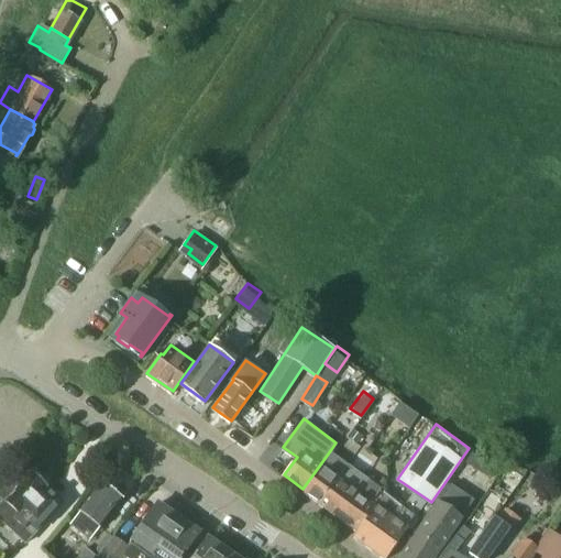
[(320,501),(349,462),(331,449),(303,489),(320,501)]
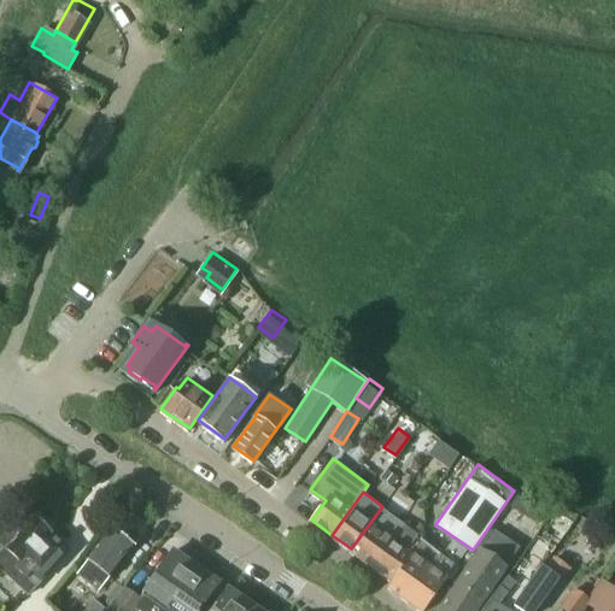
[(517,492),(511,501),(523,510),(529,500),(517,492)]
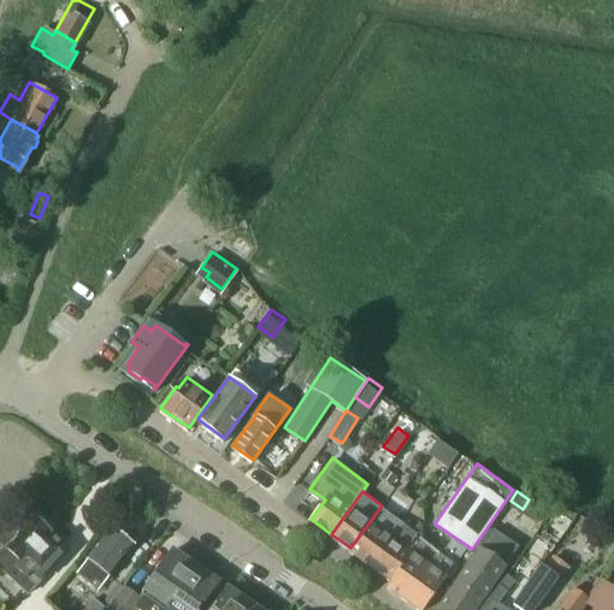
[(372,564),(403,521),(382,505),(350,548),(372,564)]
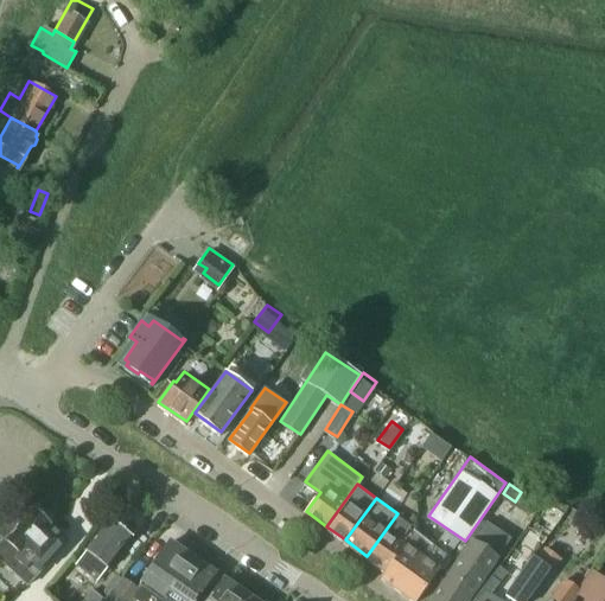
[(0,525),(0,555),(29,582),(36,574),(68,538),(50,522),(52,519),(50,517),(50,512),(44,506),(39,507),(37,505),(20,523),(11,515),(0,525)]
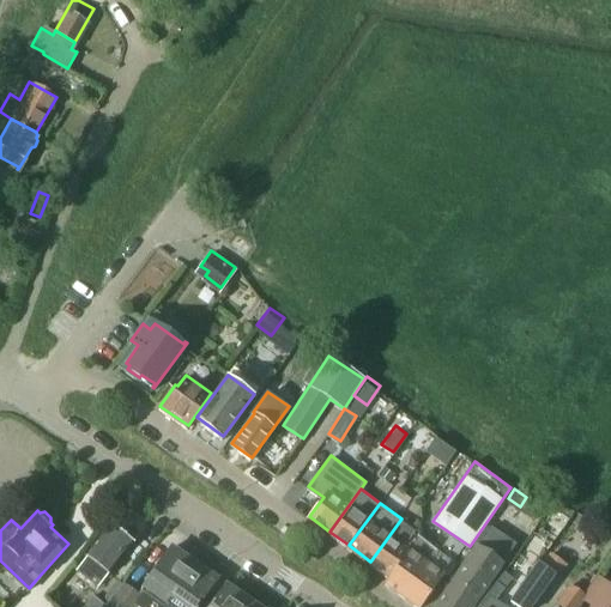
[(500,511),(435,606),(471,606),(503,559),(503,558),(506,554),(513,545),(500,534),(510,519),(500,511)]
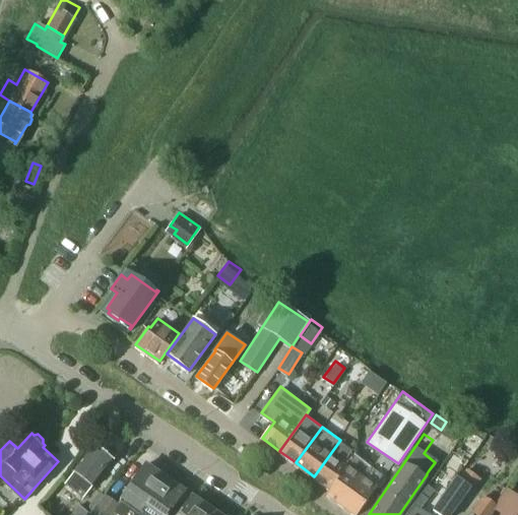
[(341,466),(353,450),(340,440),(314,476),(330,489),(345,468),(341,466)]
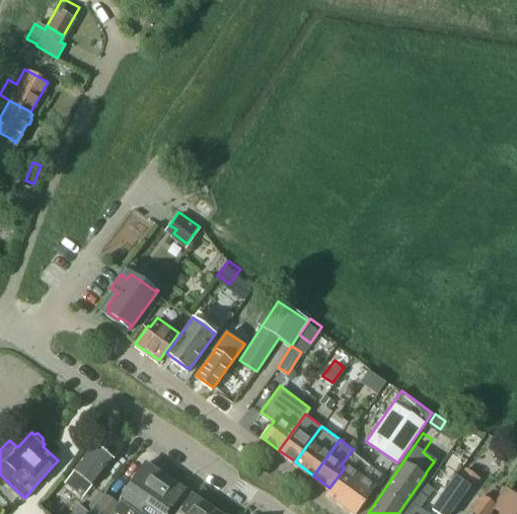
[(84,494),(115,455),(95,441),(66,479),(84,494)]
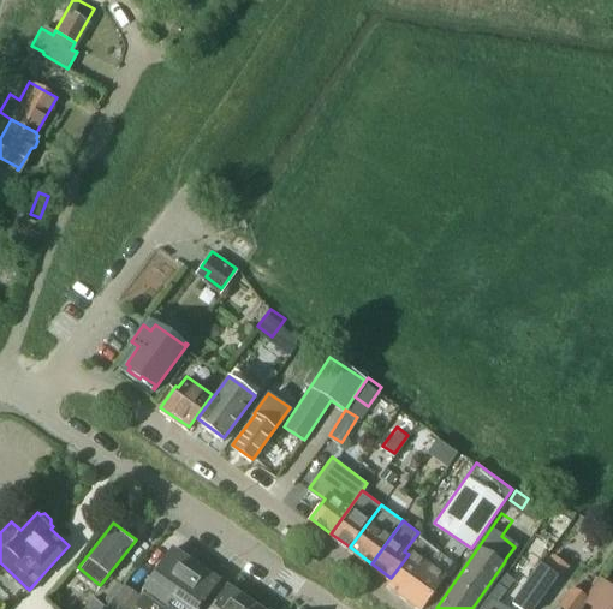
[(422,607),(456,560),(418,532),(404,551),(409,554),(391,578),(387,583),(422,607)]
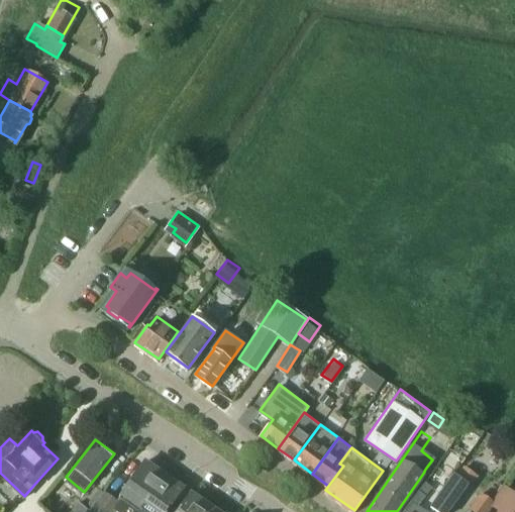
[(122,511),(136,511),(168,471),(159,464),(157,466),(146,458),(122,492),(123,493),(118,499),(105,490),(90,511),(91,511),(114,511),(117,508),(122,511)]
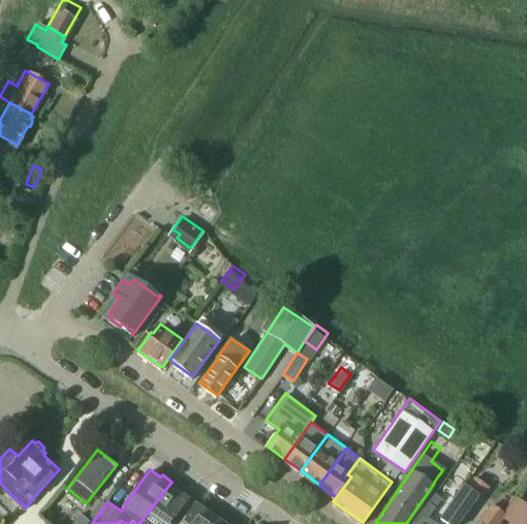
[(451,523),(457,523),(486,485),(471,474),(441,517),(451,523)]
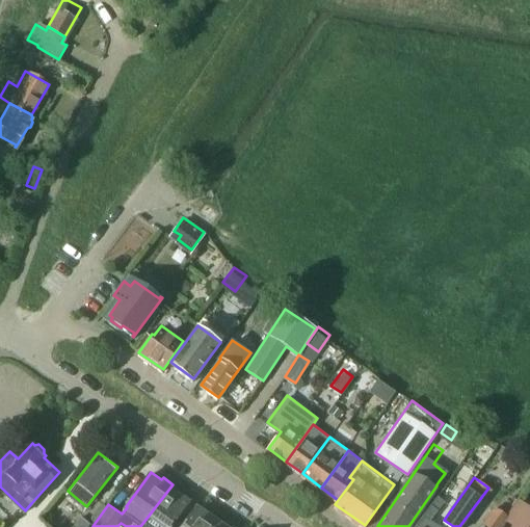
[(170,526),(189,500),(179,493),(181,490),(173,484),(140,526),(170,526)]
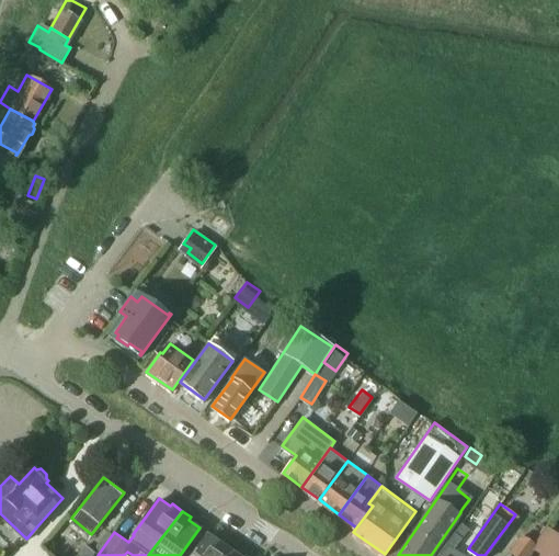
[(465,555),(466,555),(453,547),(460,535),(464,536),(469,528),(460,521),(448,540),(437,555),(436,555),(465,555)]
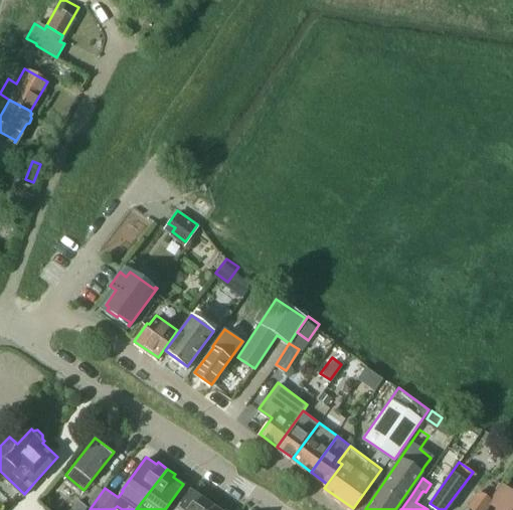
[(512,489),(504,483),(497,492),(490,502),(500,508),(498,509),(512,509),(512,489)]
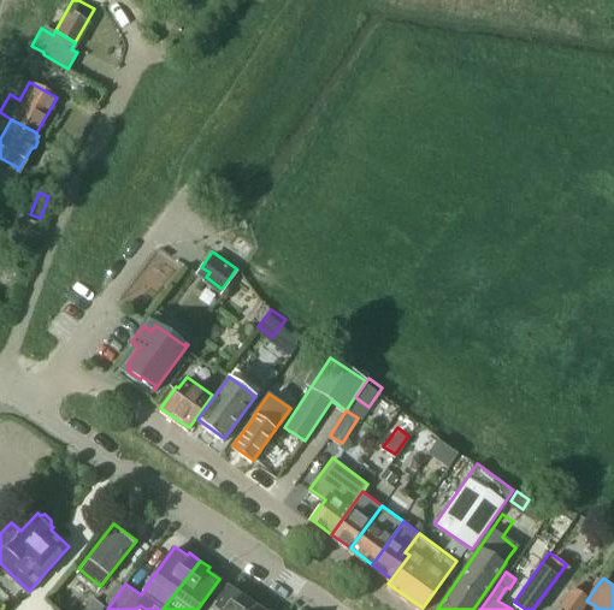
[(244,609),(252,602),(229,585),(211,609),(244,609)]
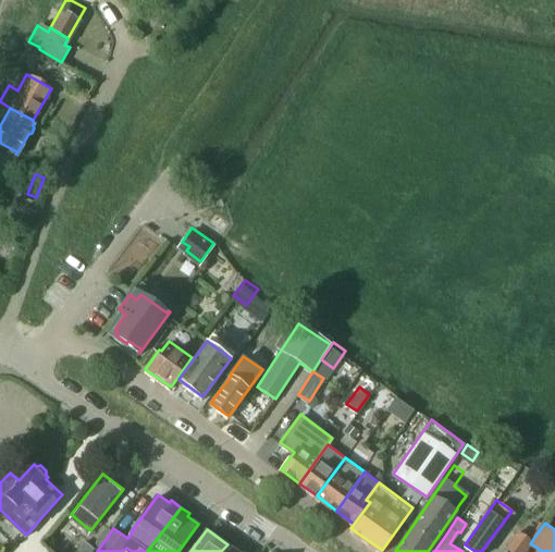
[(523,551),(530,543),(538,532),(533,531),(529,537),(532,540),(518,530),(503,551),(523,551)]
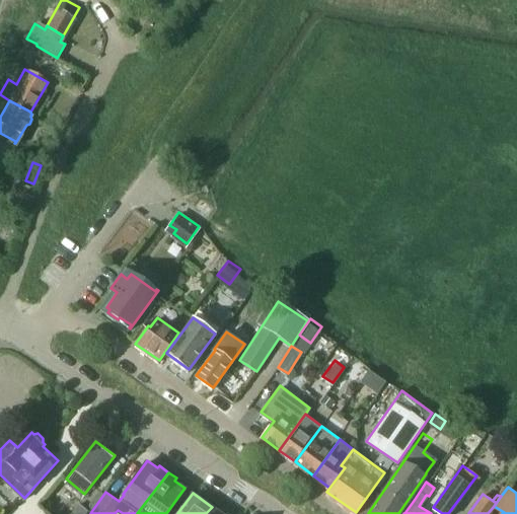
[(86,513),(90,509),(80,501),(70,513),(86,513)]
